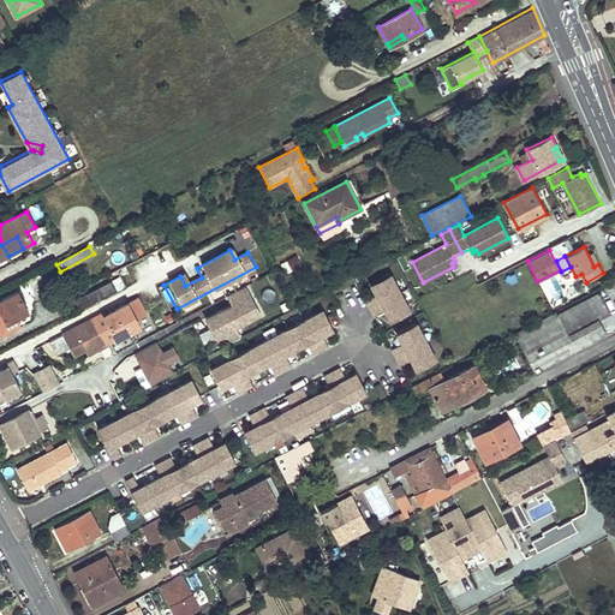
[(411,310),(390,273),(371,282),(374,288),(377,290),(380,293),(377,294),(366,300),(374,316),(386,310),(388,309),(389,311),(388,315),(392,321),(411,310)]
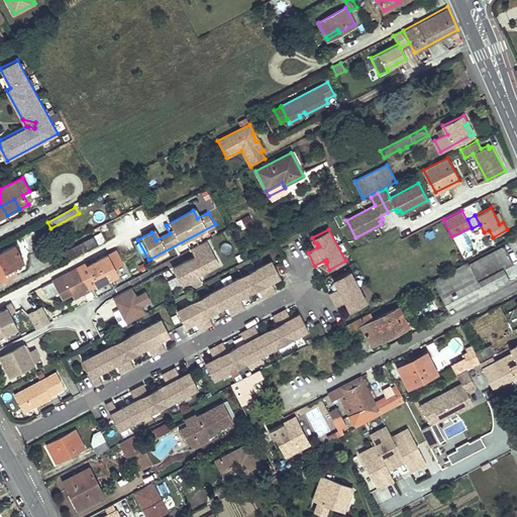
[(99,244),(106,241),(101,231),(95,234),(99,244)]
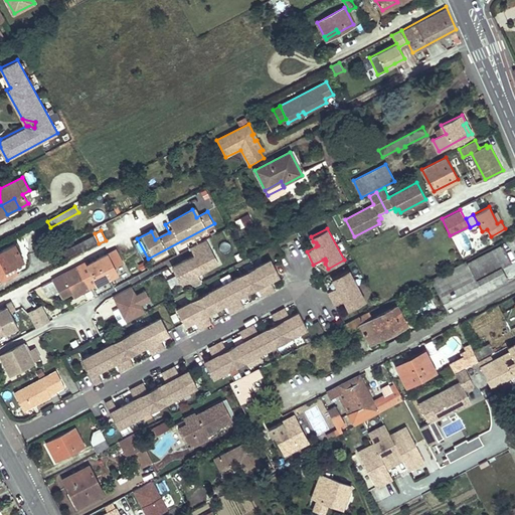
[(97,242),(93,235),(63,251),(66,259),(97,242)]
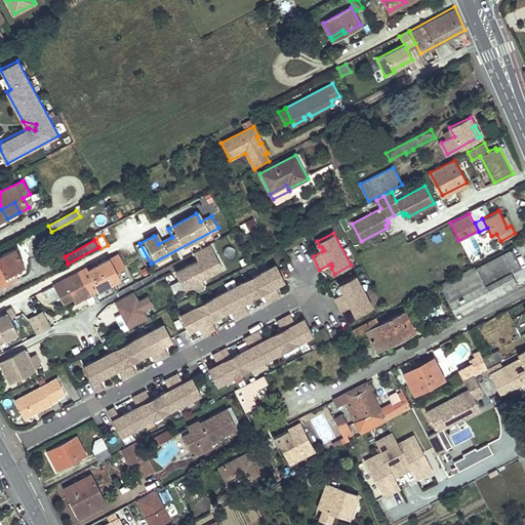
[(175,274),(189,297),(200,291),(196,283),(217,272),(204,247),(194,252),(199,261),(175,274)]
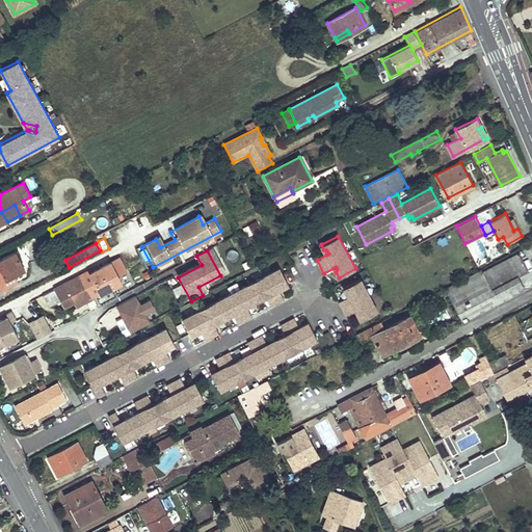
[(24,268),(15,251),(0,258),(0,274),(3,273),(5,276),(12,272),(15,274),(24,268)]
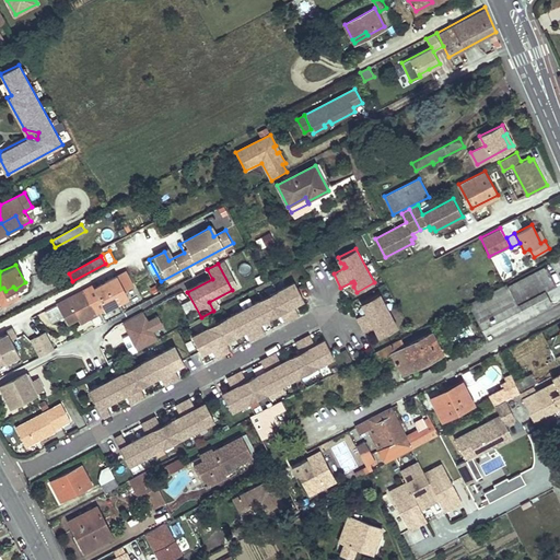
[(509,286),(508,283),(469,303),(488,339),(552,306),(545,291),(555,286),(545,267),(509,286)]
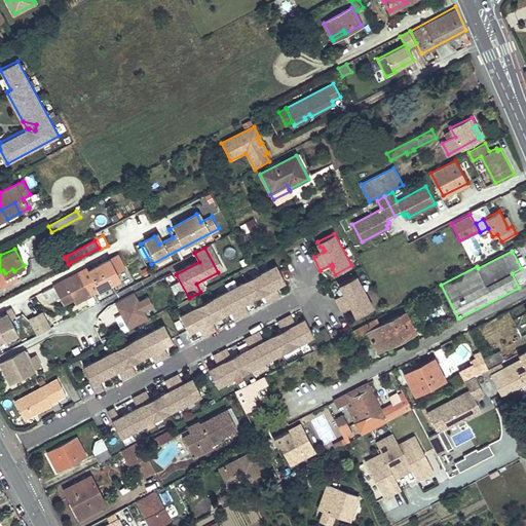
[(125,267),(119,254),(91,269),(89,266),(55,285),(65,302),(73,298),(91,289),(94,294),(121,278),(117,272),(125,267)]
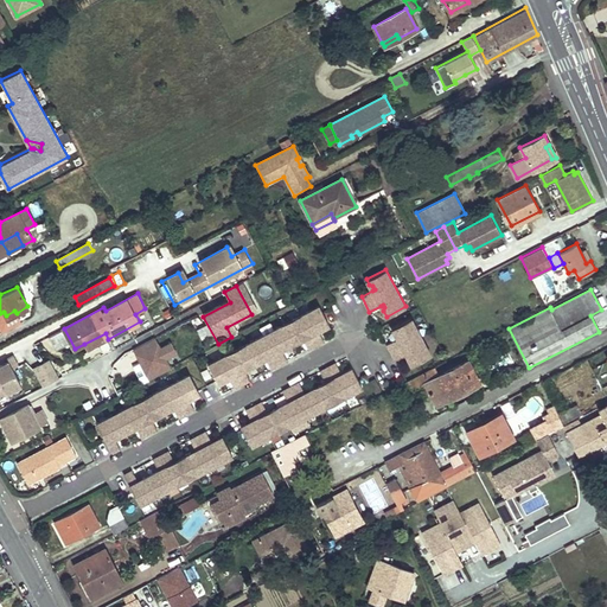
[(328,325),(318,306),(208,365),(218,384),(224,381),(224,376),(227,375),(229,378),(234,388),(249,379),(244,370),(242,366),(246,365),(250,366),(261,362),(261,356),(264,355),(266,358),(272,369),(287,359),(282,350),(280,346),(282,345),(287,347),(298,342),(298,337),(300,336),(302,339),(307,349),(324,340),(318,331),(317,327),(319,326),(323,328),(328,325)]
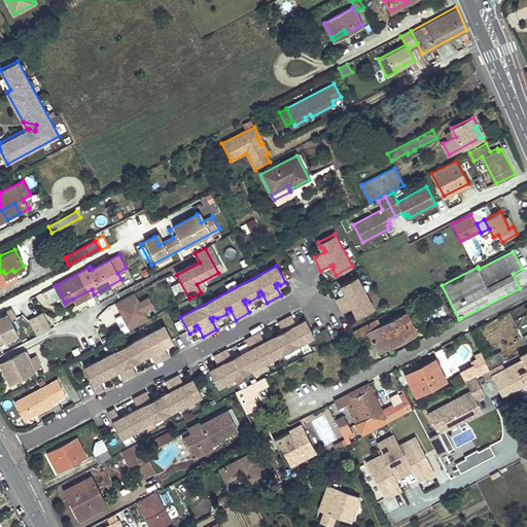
[(374,309),(357,277),(340,285),(343,290),(346,290),(347,293),(345,294),(336,299),(343,313),(352,308),(354,307),(355,309),(354,313),(357,318),(374,309)]
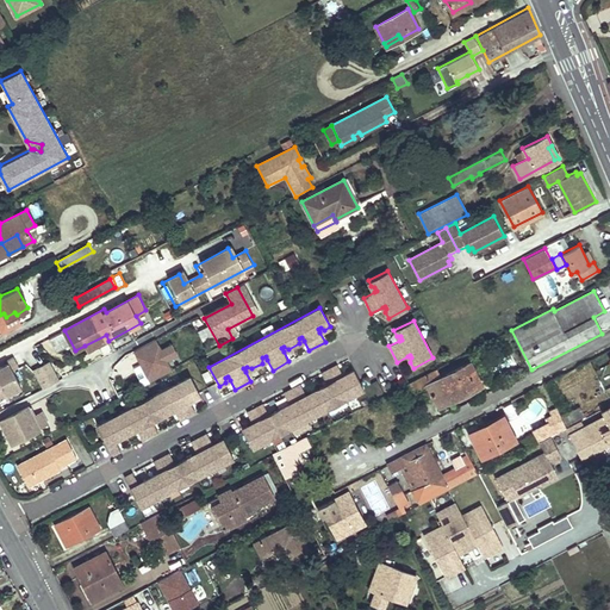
[(56,348),(67,344),(63,332),(51,336),(56,348)]
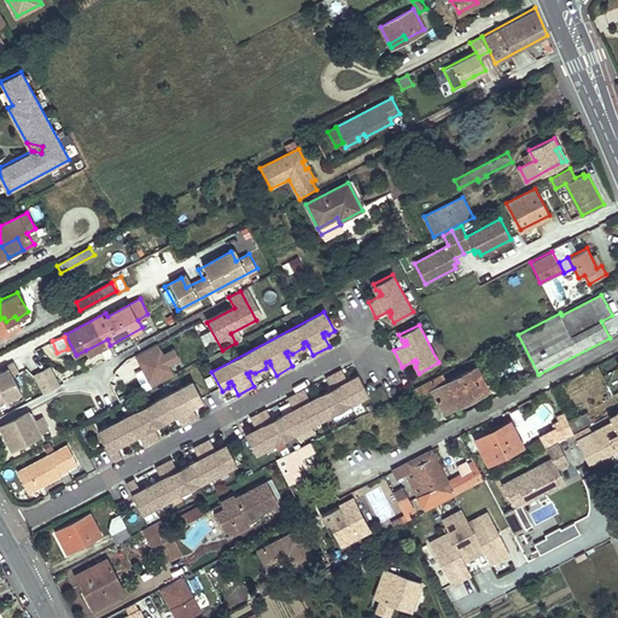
[(86,350),(89,356),(110,345),(108,339),(86,350)]
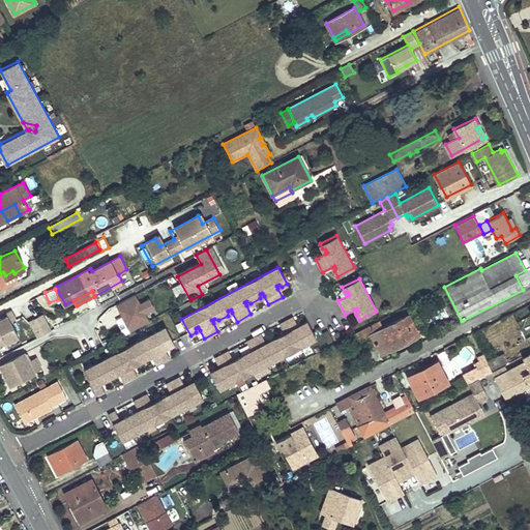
[(140,304),(135,295),(116,305),(130,331),(149,322),(144,314),(154,308),(150,299),(140,304)]
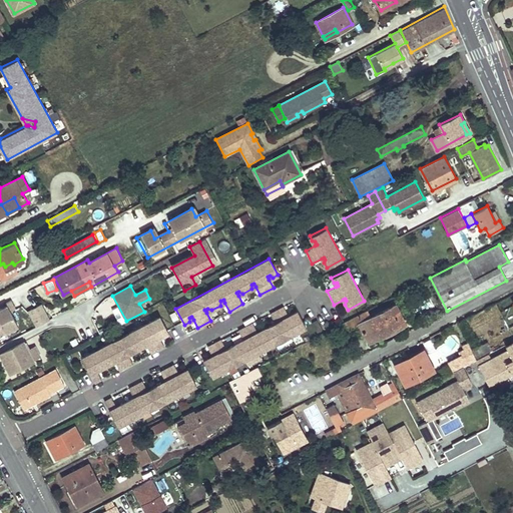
[(0,334),(18,325),(10,311),(15,308),(11,300),(6,303),(7,305),(0,308),(0,334)]
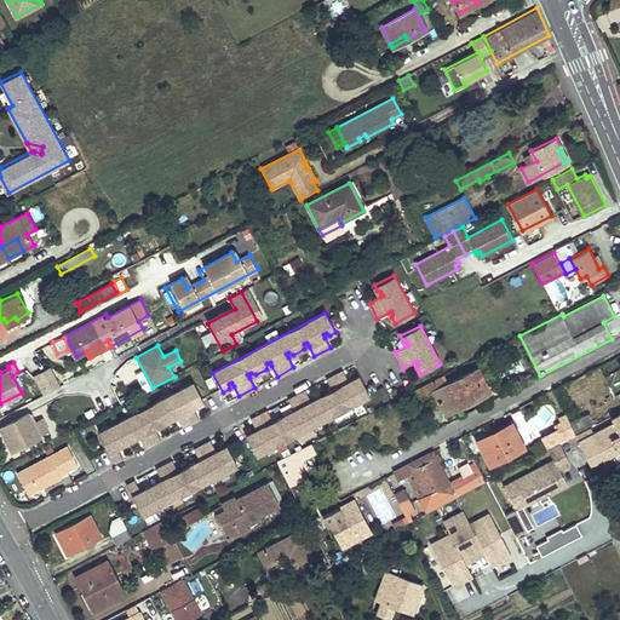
[(489,390),(478,368),(449,383),(445,374),(414,390),(419,399),(434,391),(446,413),(489,390)]
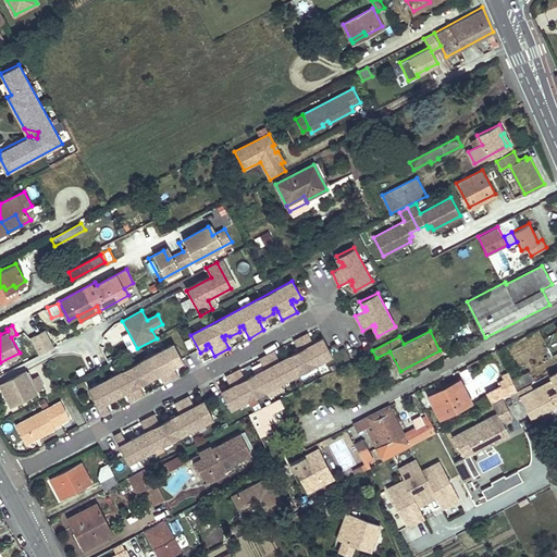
[(31,339),(33,343),(48,335),(46,332),(31,339)]
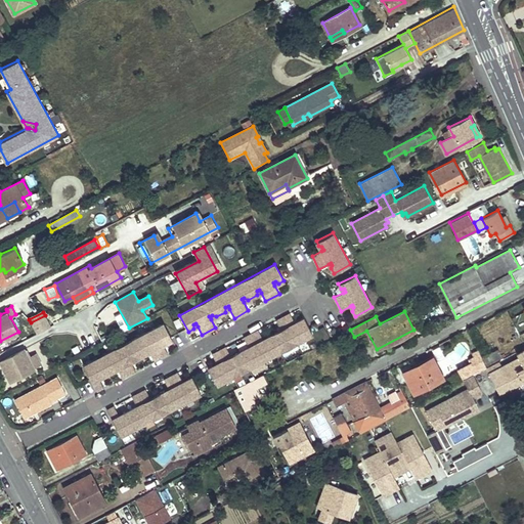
[(312,335),(304,318),(299,320),(299,324),(296,325),(294,322),(290,314),(276,321),(280,330),(282,333),(279,334),(276,333),(268,337),(267,341),(264,342),(263,340),(258,331),(245,339),(249,347),(250,349),(248,351),(245,349),(235,354),(235,357),(232,359),(230,356),(226,348),(212,355),(217,364),(218,366),(215,367),(213,366),(208,368),(216,386),(312,335)]
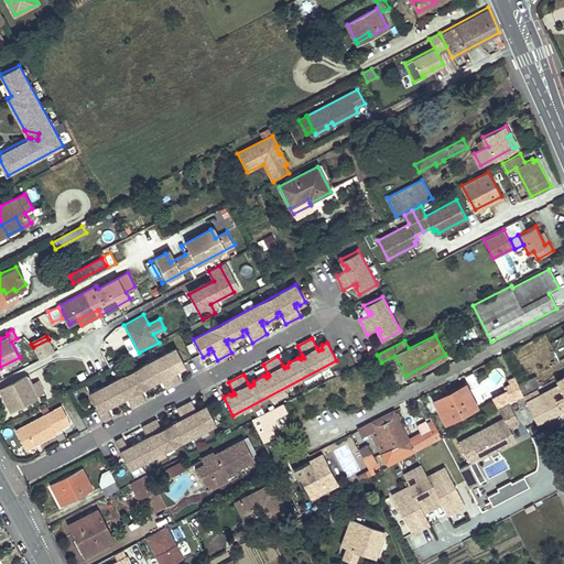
[(33,347),(40,359),(54,351),(49,339),(33,347)]
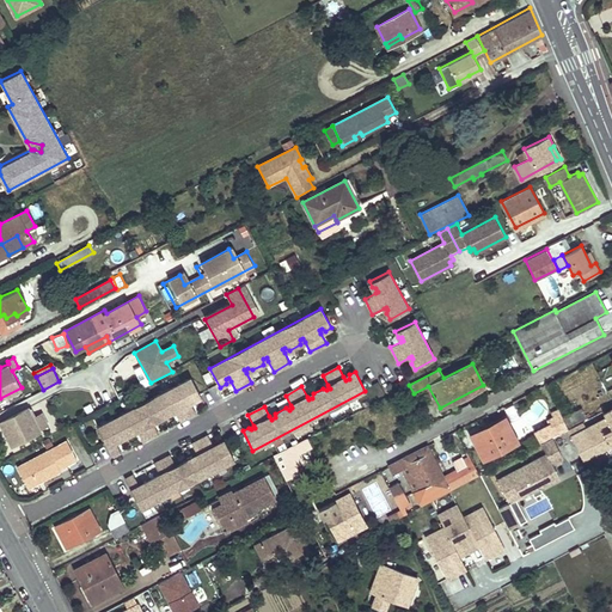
[(201,397),(190,378),(97,428),(112,457),(121,452),(115,442),(114,439),(117,438),(121,439),(132,433),(132,429),(135,428),(138,430),(142,441),(158,433),(153,422),(151,420),(154,417),(159,420),(169,414),(169,410),(172,408),(173,411),(179,421),(195,412),(190,403),(189,399),(190,398),(195,401),(201,397)]
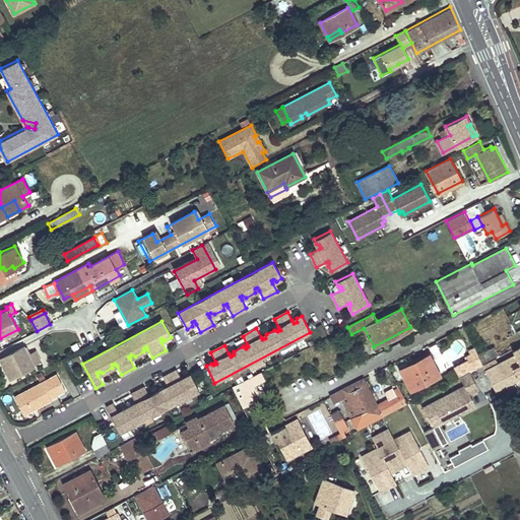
[(26,346),(23,347),(34,367),(39,364),(34,351),(29,353),(26,346)]
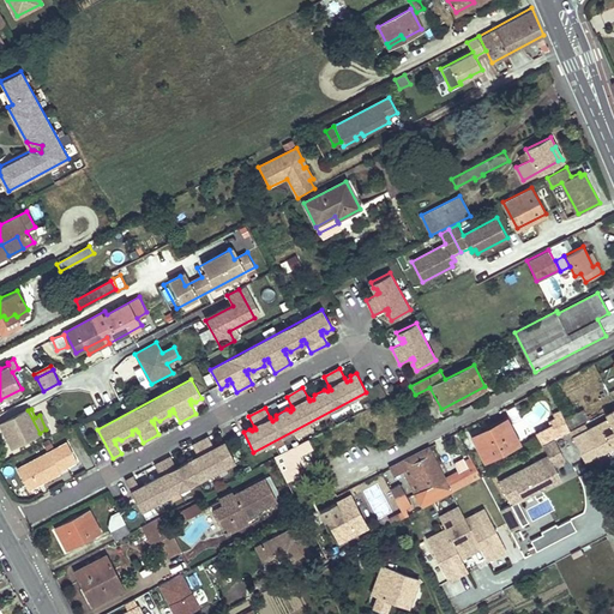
[(585,461),(613,445),(613,409),(606,414),(608,420),(589,431),(585,425),(570,432),(585,461)]
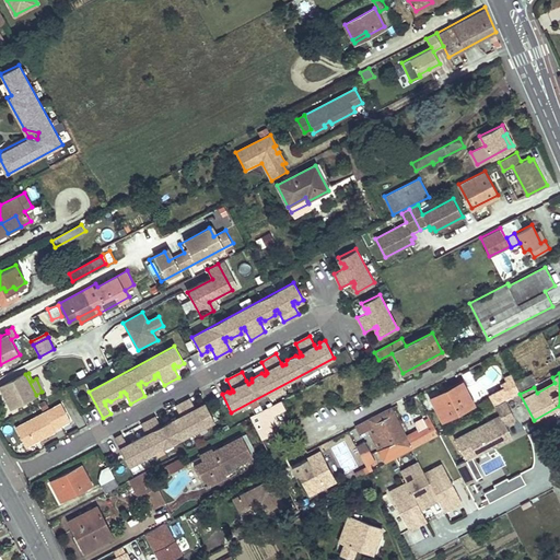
[(25,374),(0,386),(0,387),(10,408),(36,395),(25,374)]
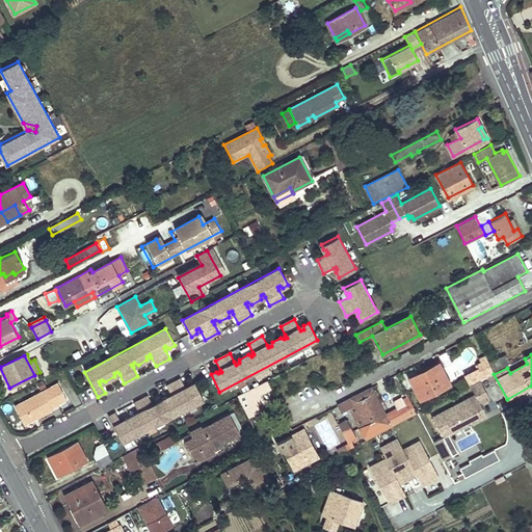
[(509,363),(506,355),(491,364),(496,369),(509,363)]
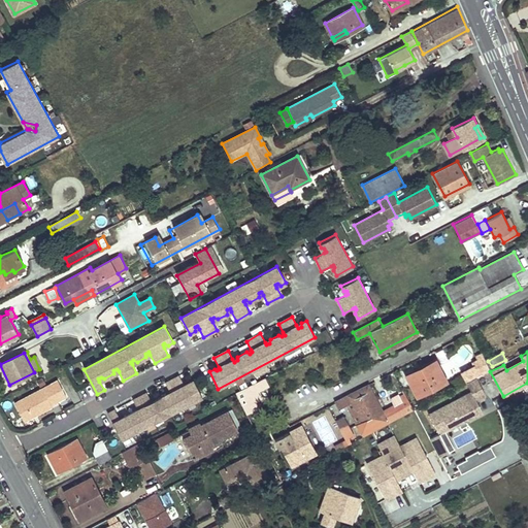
[(446,382),(436,361),(406,375),(417,396),(446,382)]
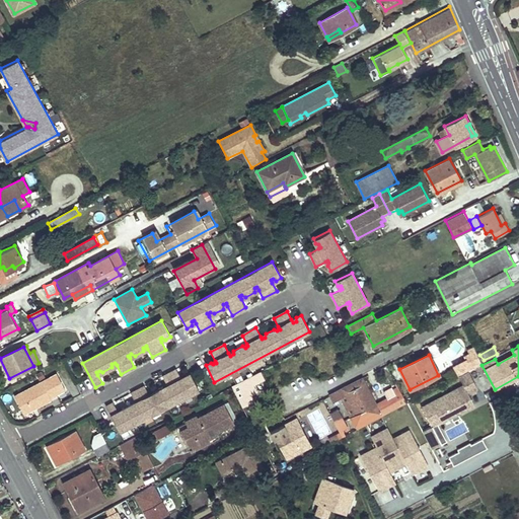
[(466,359),(454,366),(459,376),(468,371),(471,369),(469,365),(466,359)]
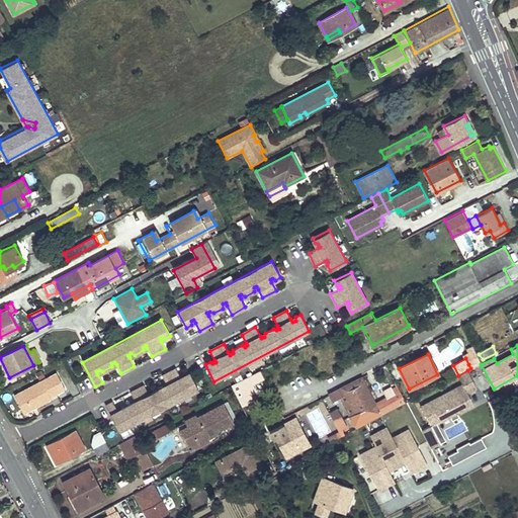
[(481,363),(479,359),(468,364),(470,368),(481,363)]
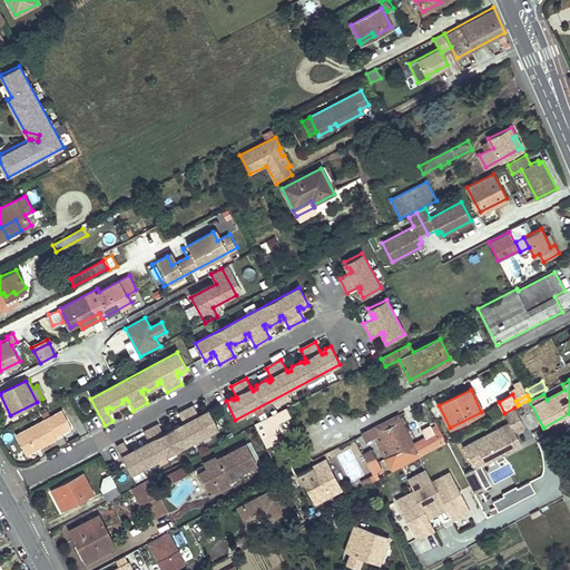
[(218,429),(208,410),(203,413),(203,418),(200,419),(198,415),(194,406),(179,414),(184,423),(185,426),(183,428),(178,425),(169,431),(168,435),(166,438),(164,433),(159,424),(144,432),(149,442),(150,445),(148,446),(144,444),(134,450),(133,454),(130,455),(128,452),(124,443),(116,446),(130,474),(218,429)]
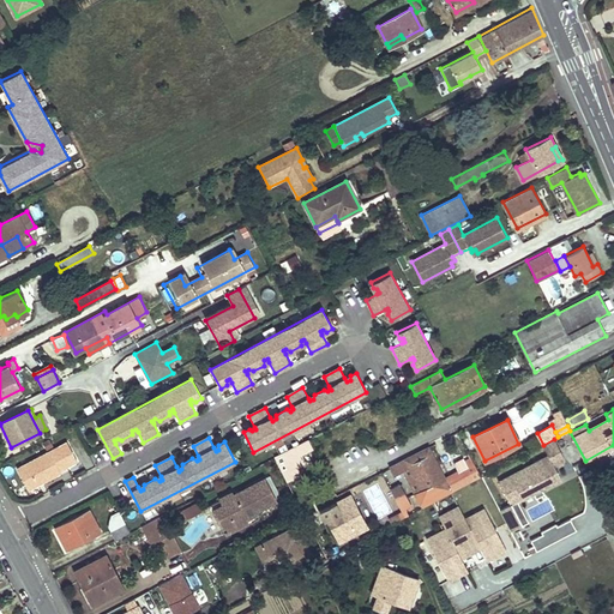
[(308,439),(295,446),(275,457),(286,480),(299,473),(295,465),(302,462),(298,451),(311,444),(308,439)]
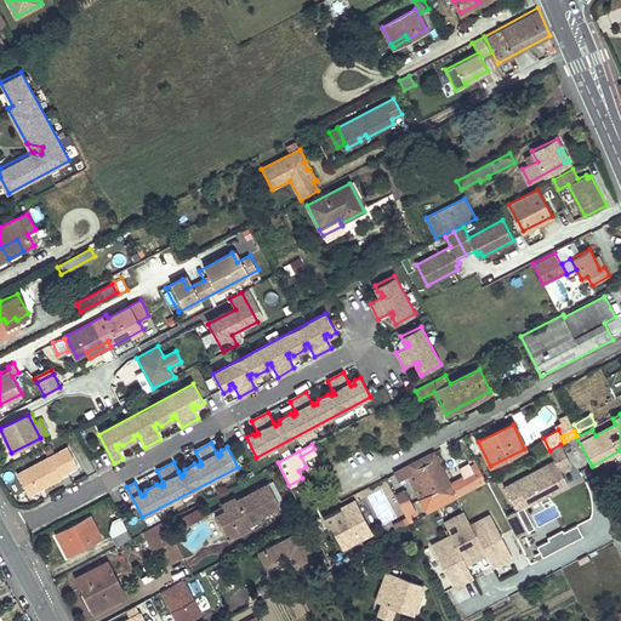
[(517,510),(506,516),(517,537),(529,530),(522,517),(528,513),(524,506),(540,499),(542,503),(551,499),(548,494),(568,483),(562,472),(569,468),(570,462),(560,444),(550,450),(554,460),(505,486),(517,510)]
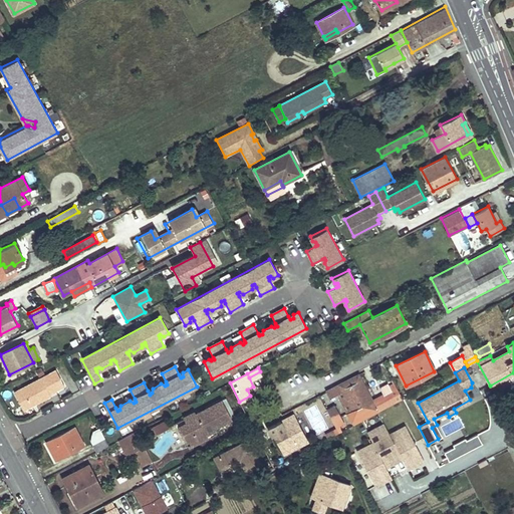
[(65,386),(57,370),(15,392),(24,408),(35,402),(36,403),(51,396),(50,394),(65,386)]
